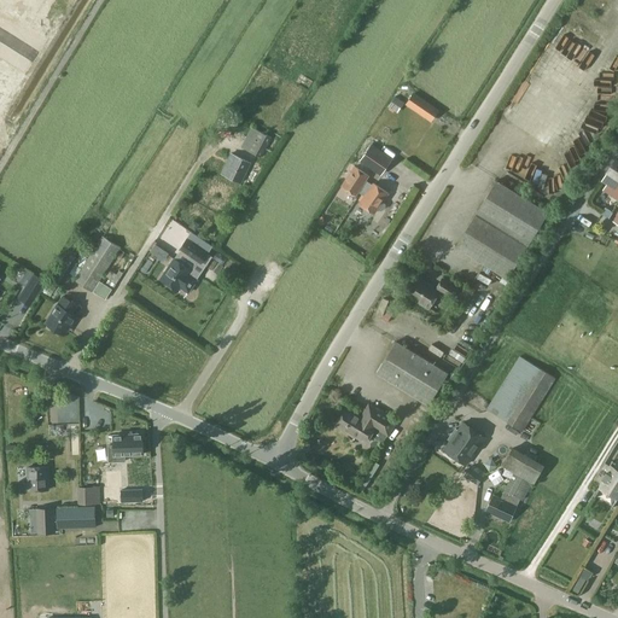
[(601,0),(582,0),(582,1),(598,10),(602,1),(601,0)]
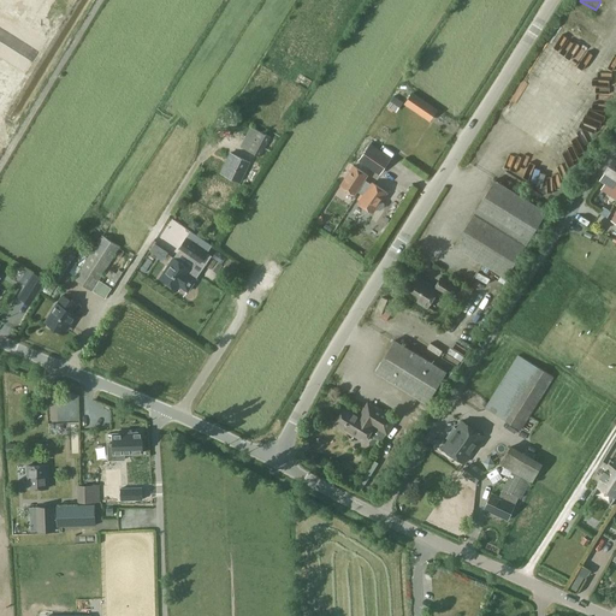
[(534,81),(537,76),(523,70),(521,75),(534,81)]
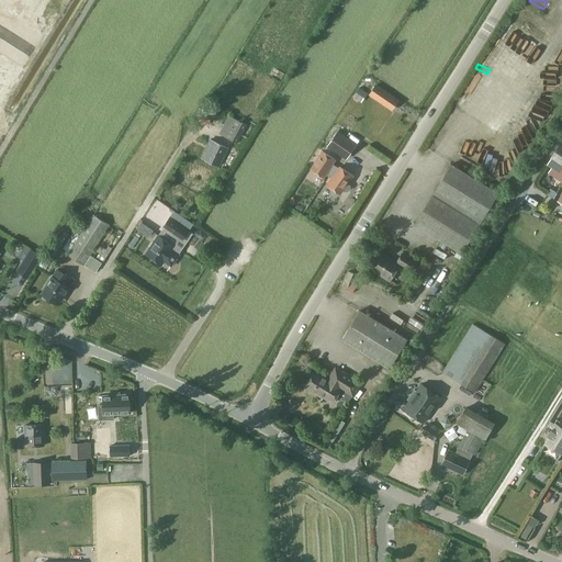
[(0,69),(0,83),(9,89),(15,78),(0,69)]
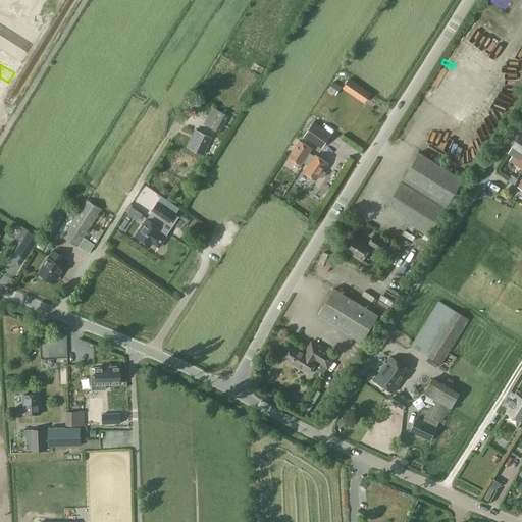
[(370,94),(351,81),(345,89),(365,103),(370,94)]
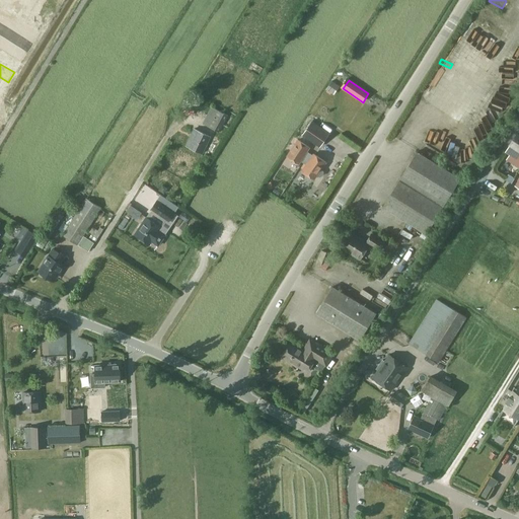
[(332,81),(326,89),(332,93),(339,86),(332,81)]
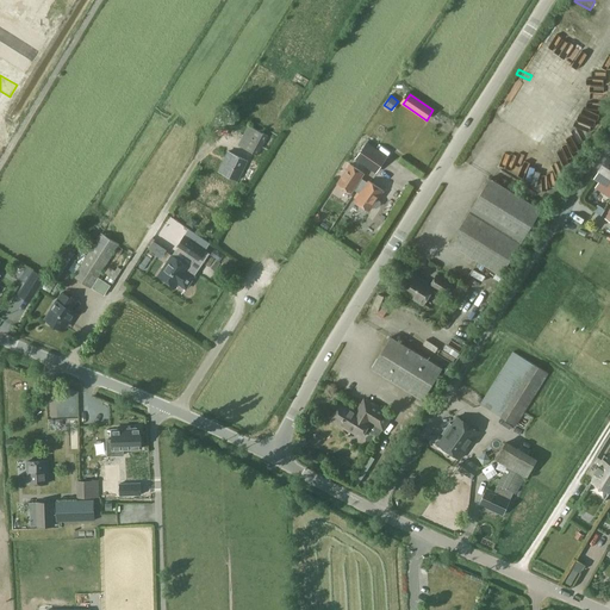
[(576,116),(573,122),(585,128),(589,122),(576,116)]
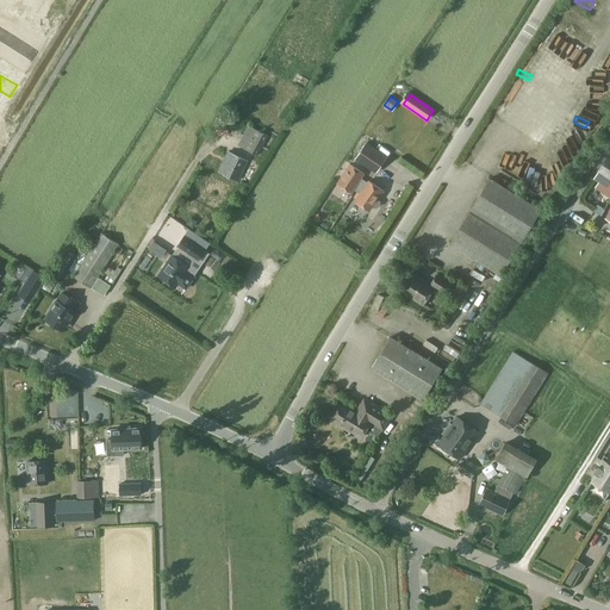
[(567,126),(559,137),(570,147),(578,136),(567,126)]
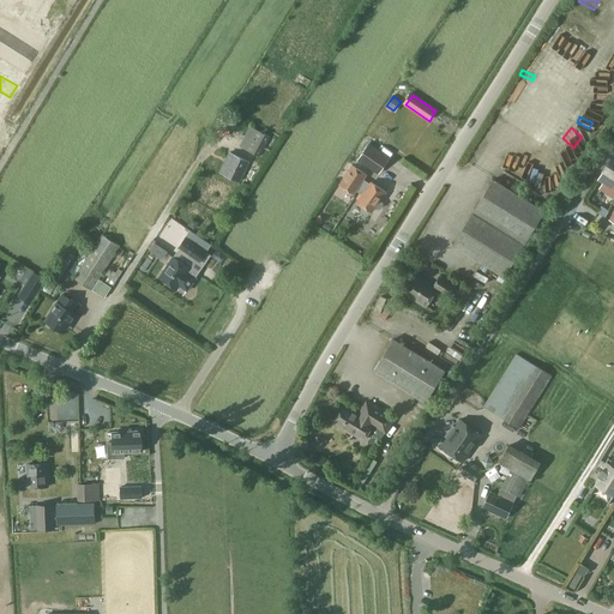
[(259,156),(270,136),(254,128),(244,148),(259,156)]
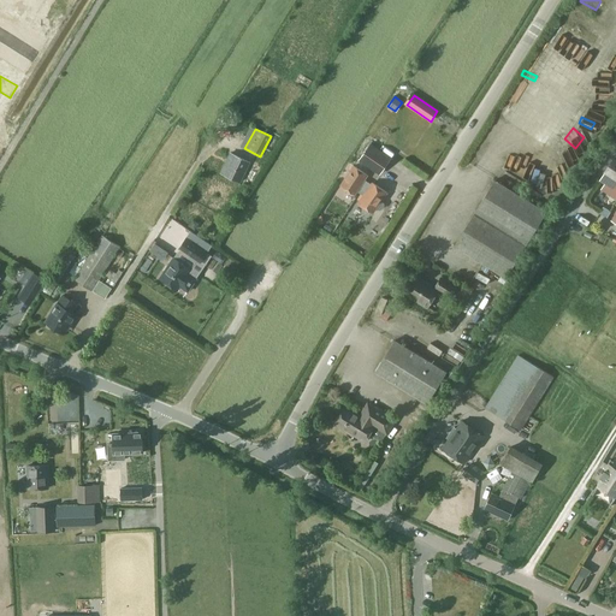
[(380,173),(390,159),(369,144),(360,159),(380,173)]
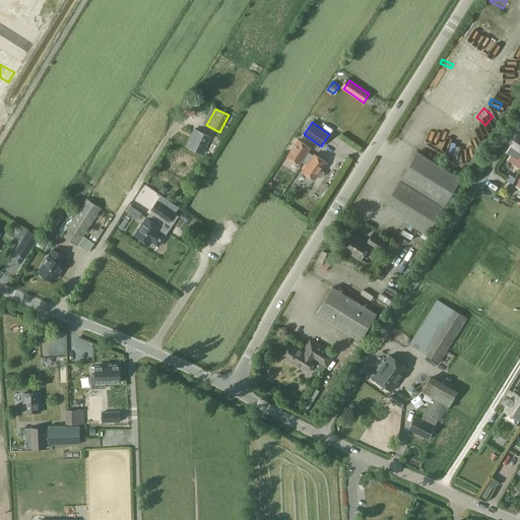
[(203,153),(211,137),(195,129),(187,145),(203,153)]
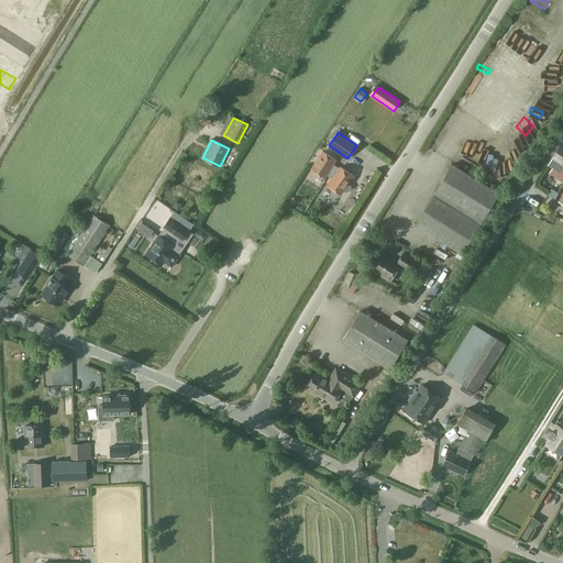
[(562,173),(562,146),(561,145),(544,169),(552,175),(556,168),(562,173)]
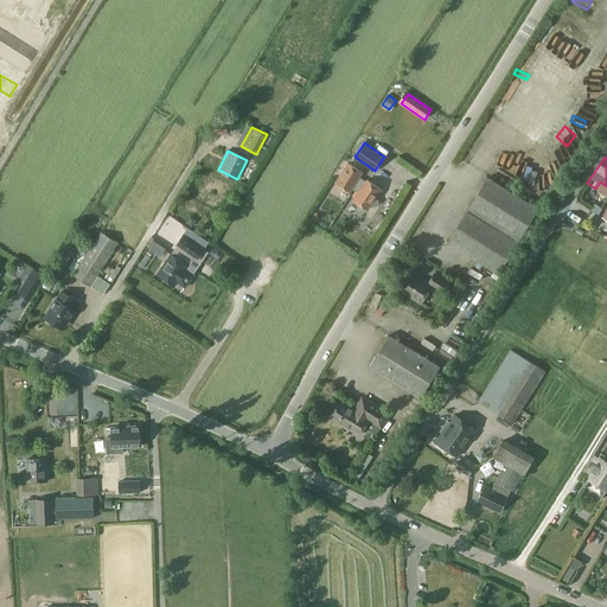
[(338,170),(334,178),(339,179),(336,187),(351,193),(360,168),(347,163),(344,172),(338,170)]
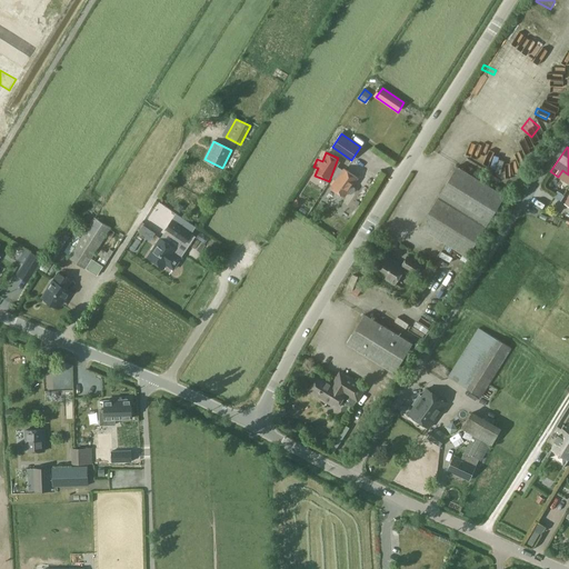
[(333,179),(341,168),(337,166),(330,177),(333,179)]
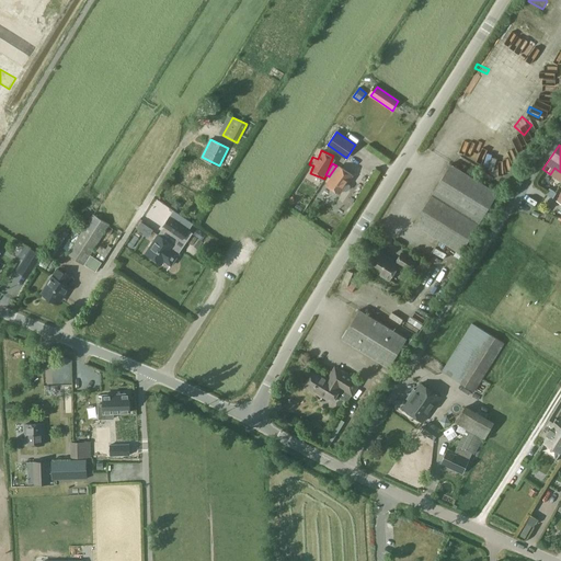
[(460,252),(497,193),(451,164),(414,224),(460,252)]
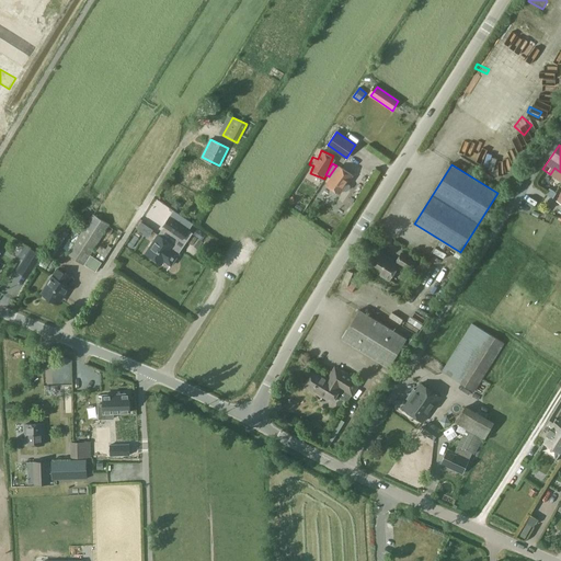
[(340,194),(348,181),(353,175),(339,165),(327,184),(340,194)]
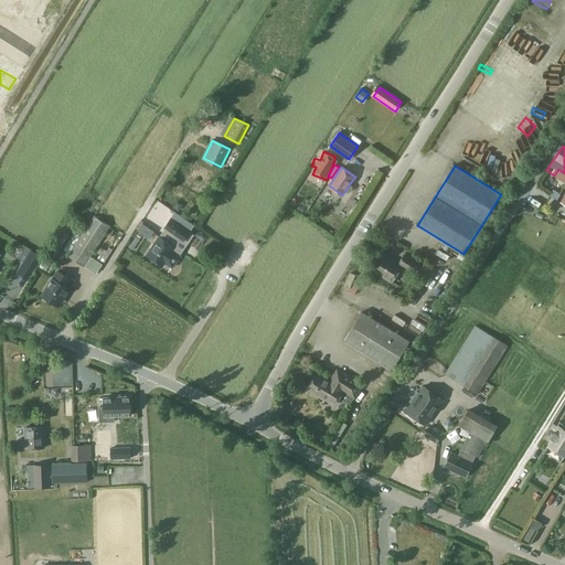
[(359,200),(366,189),(361,185),(353,196),(359,200)]
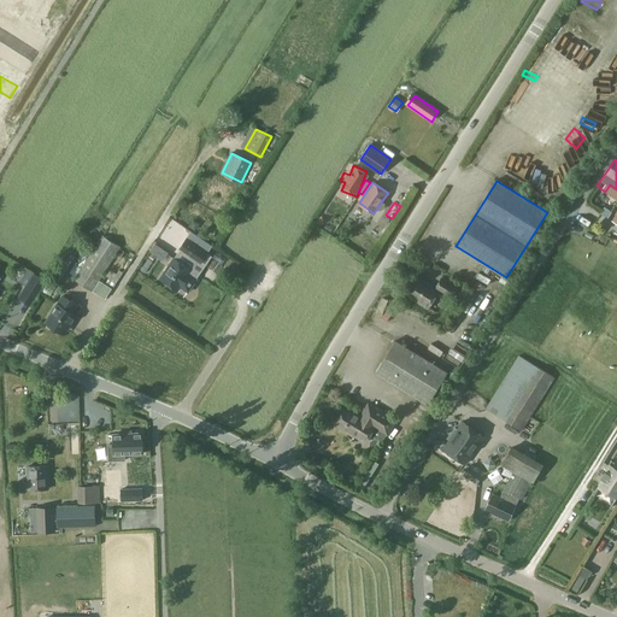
[(174,230),(178,224),(171,217),(166,223),(174,230)]
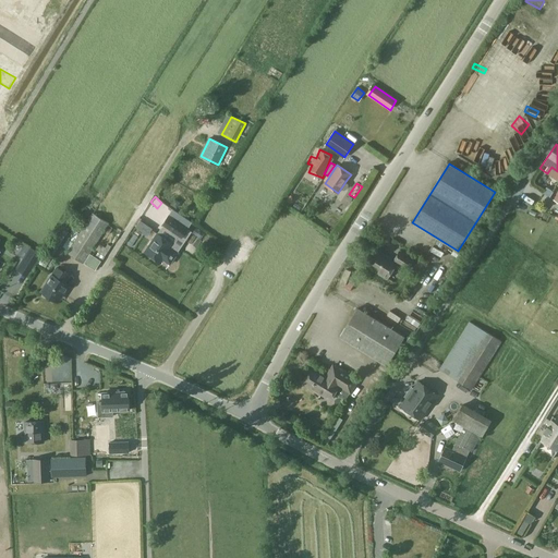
[(290,205),(293,198),(287,196),(283,203),(290,205)]
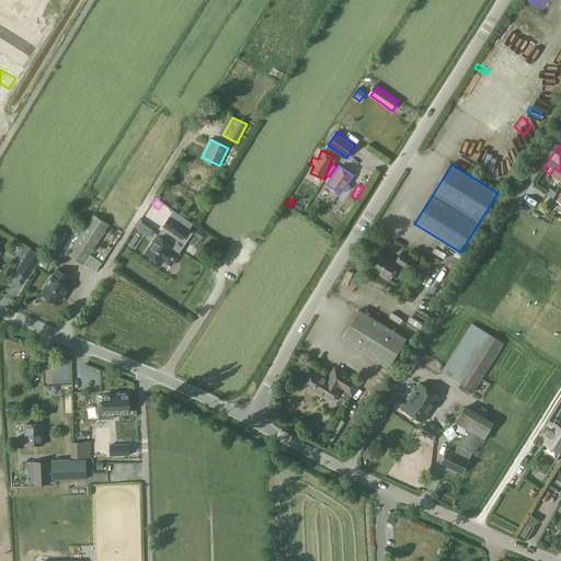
[(84,264),(110,225),(93,214),(68,254),(84,264)]
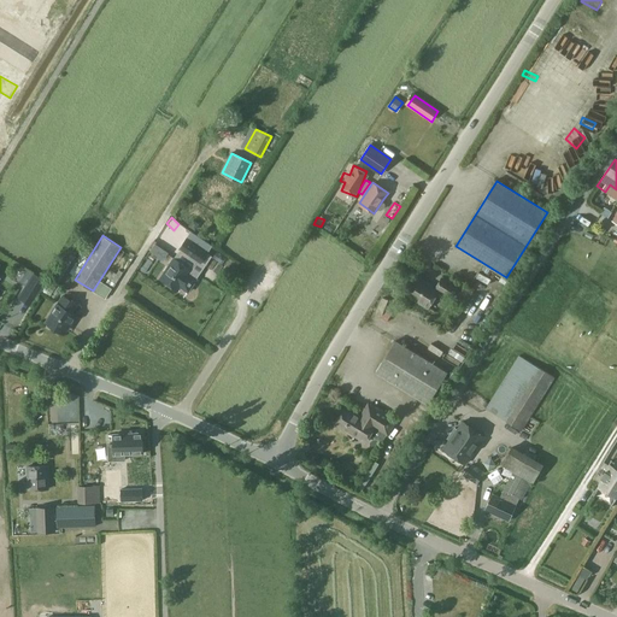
[(201,264),(209,253),(188,239),(181,250),(201,264)]
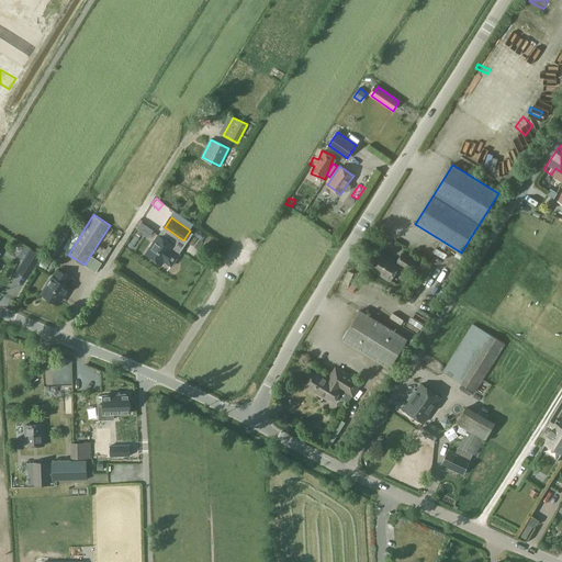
[(132,242),(143,248),(152,234),(141,227),(132,242)]
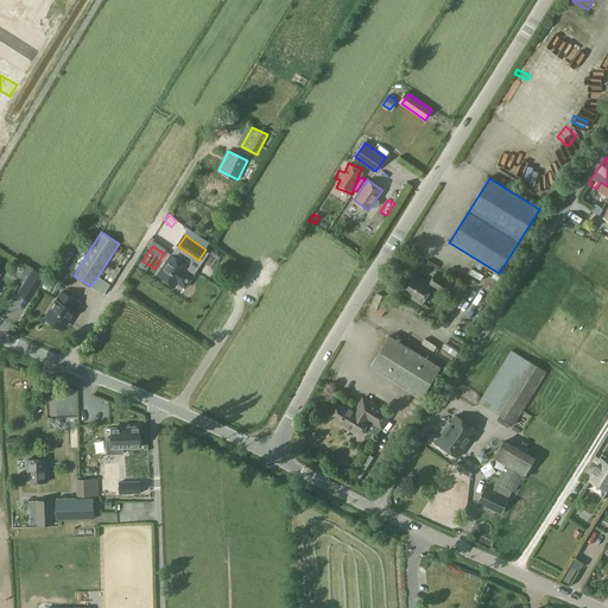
[(76,267),(83,253),(76,249),(75,252),(64,247),(58,259),(76,267)]
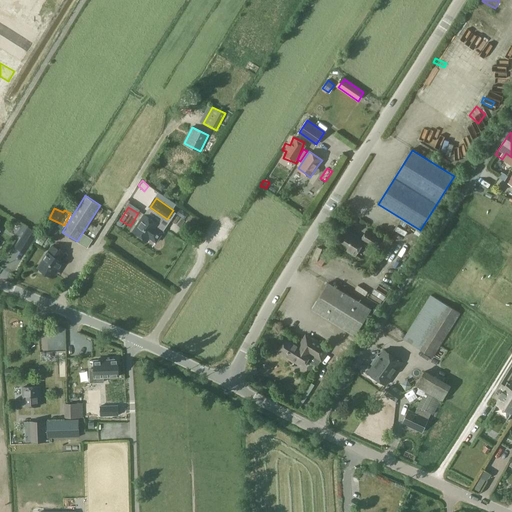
[(156,242),(164,231),(157,227),(159,224),(144,214),(133,231),(148,241),(150,238),(156,242)]
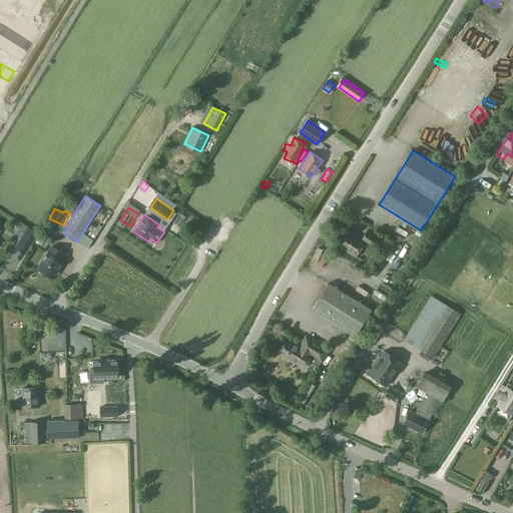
[(93,225),(90,231),(96,235),(102,226),(99,224),(97,227),(93,225)]
